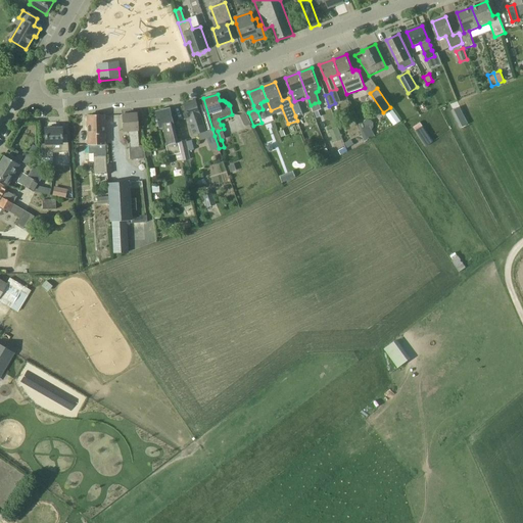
[(185,121),(190,119),(192,125),(189,126),(193,136),(199,134),(201,140),(215,136),(212,129),(203,98),(185,104),(186,105),(181,107),(185,121)]
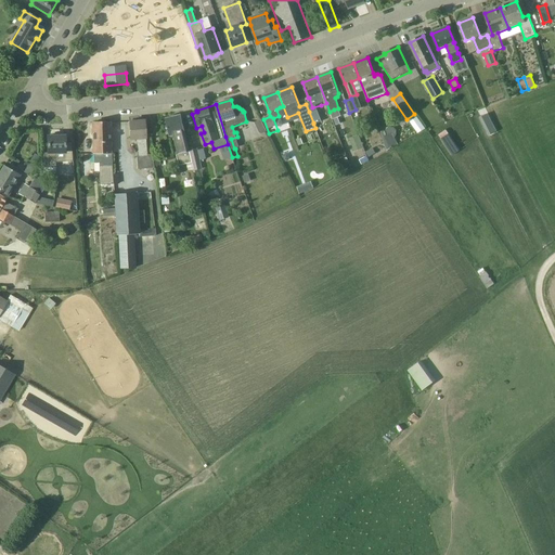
[(313,124),(320,121),(315,110),(309,112),(313,123),(313,124)]
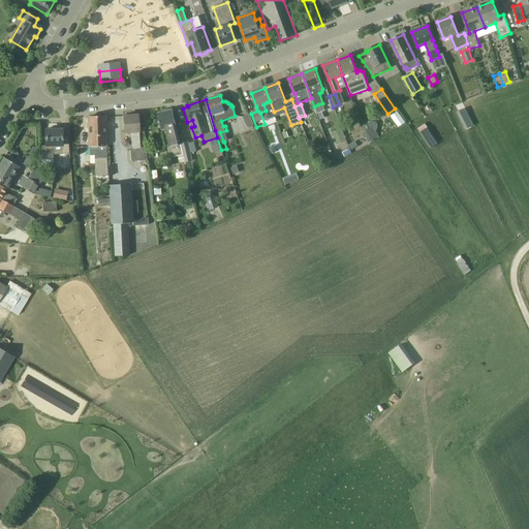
[(473,126),(464,109),(459,112),(467,128),(473,126)]
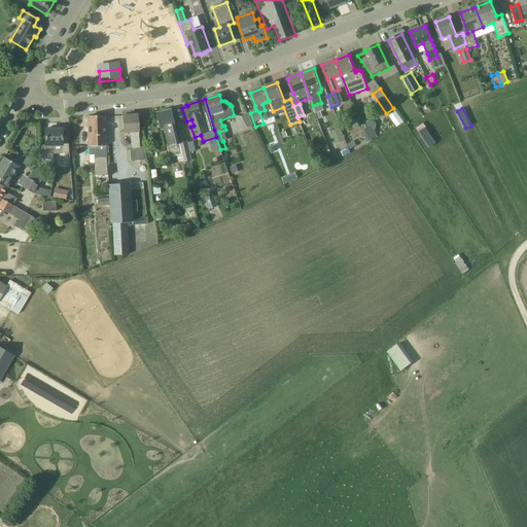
[(172,109),(167,110),(157,113),(162,130),(164,129),(168,146),(170,157),(183,154),(180,143),(172,109)]
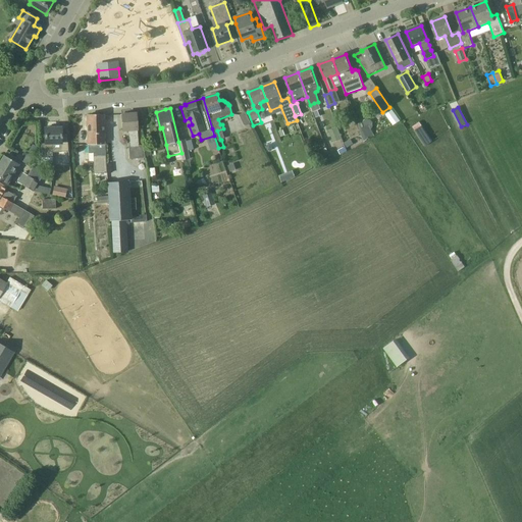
[(250,123),(245,112),(239,115),(245,126),(250,123)]
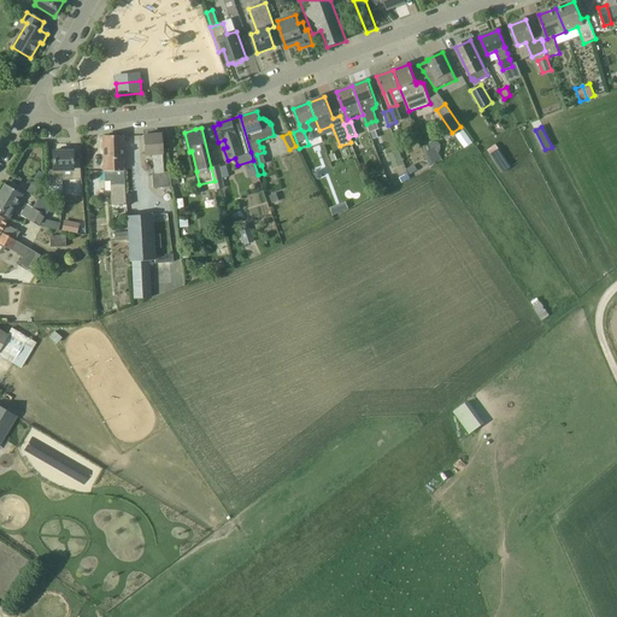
[(464,133),(458,136),(465,147),(471,142),(464,133)]
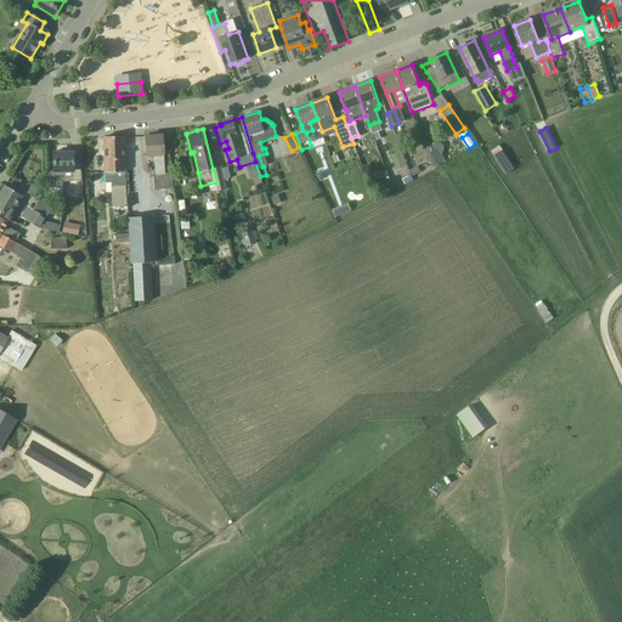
[(162,135),(146,136),(147,157),(154,156),(156,174),(152,174),(153,190),(173,188),(173,186),(171,176),(170,173),(165,173),(162,135)]
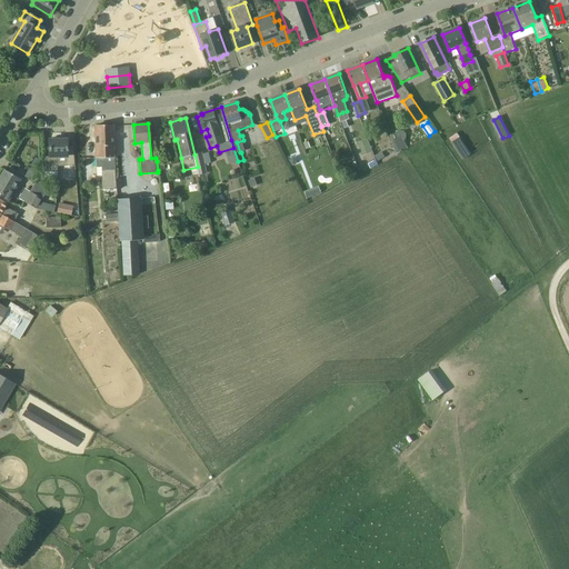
[(113,126),(112,126),(96,126),(97,158),(97,167),(102,167),(102,189),(117,189),(115,169),(116,169),(115,157),(113,157),(113,126)]
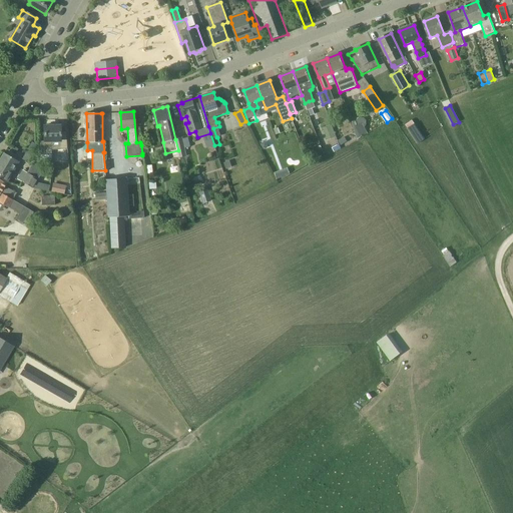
[(354,128),(358,138),(368,133),(362,123),(354,128)]
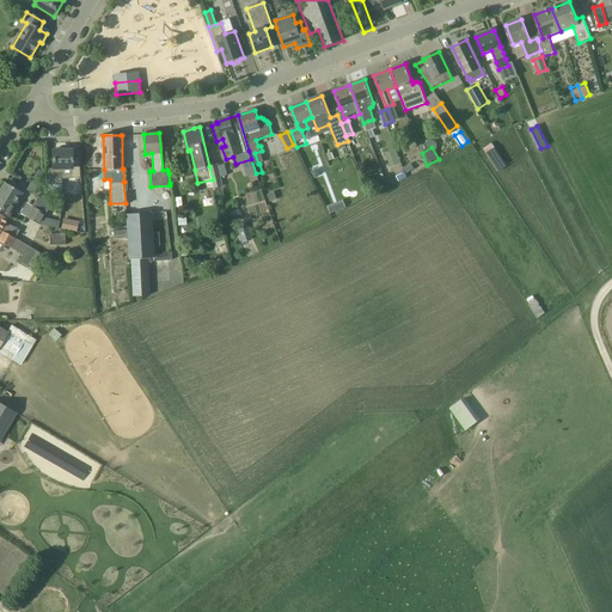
[(485,153),(491,163),(501,157),(495,147),(485,153)]
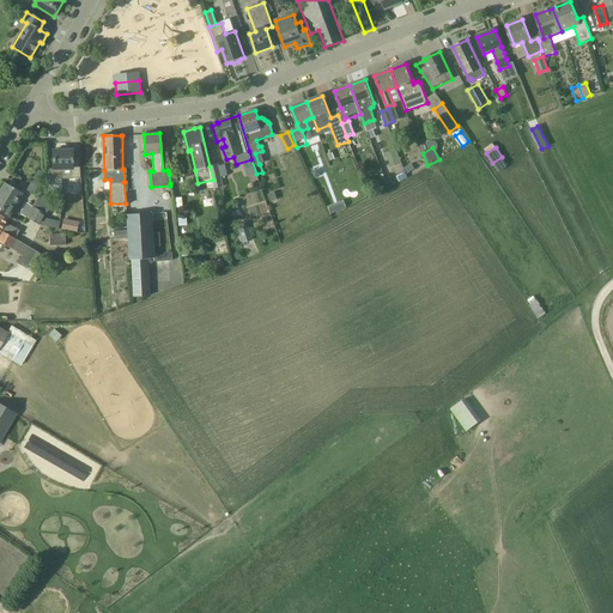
[(390,167),(401,163),(396,150),(386,155),(390,167)]
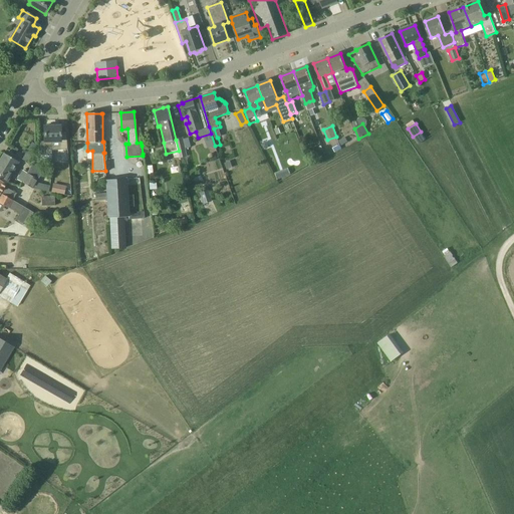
[(60,126),(44,126),(44,142),(39,142),(40,156),(52,156),(52,150),(67,150),(66,133),(60,133),(60,126)]
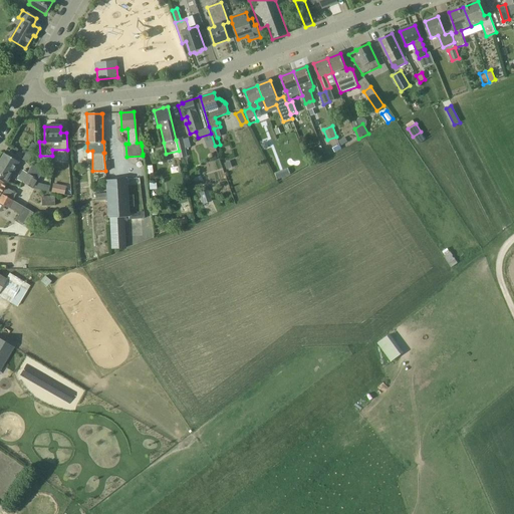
[(345,138),(338,141),(341,146),(347,143),(345,138)]
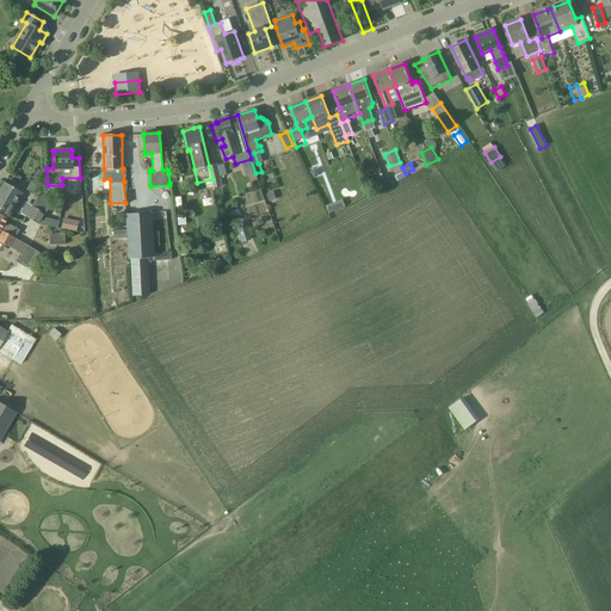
[(209,166),(213,179),(215,190),(223,187),(217,165),(209,166)]
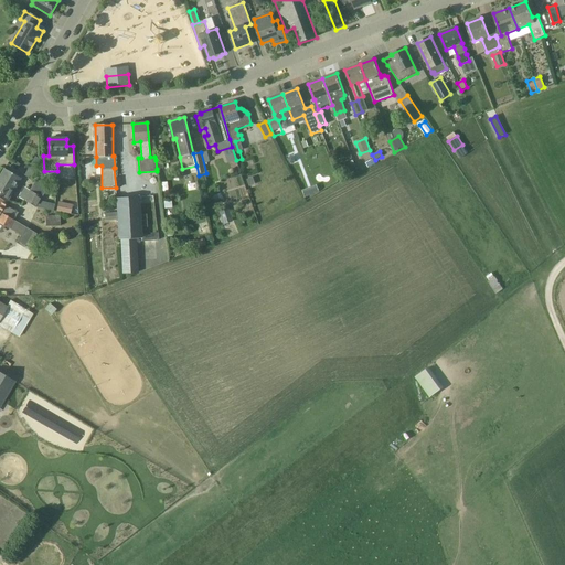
[(33,161),(24,176),(31,179),(39,164),(33,161)]
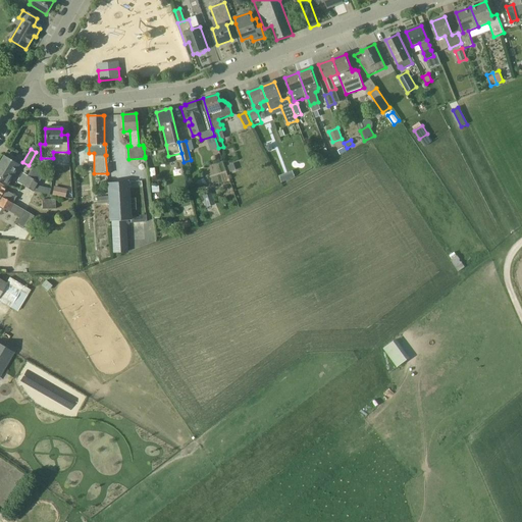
[(321,149),(313,152),(316,159),(324,156),(321,149)]
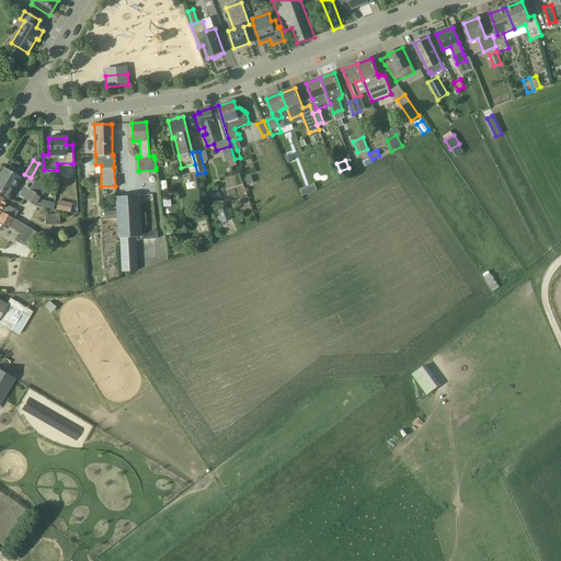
[(0,174),(0,196),(7,201),(21,178),(4,168),(0,174)]
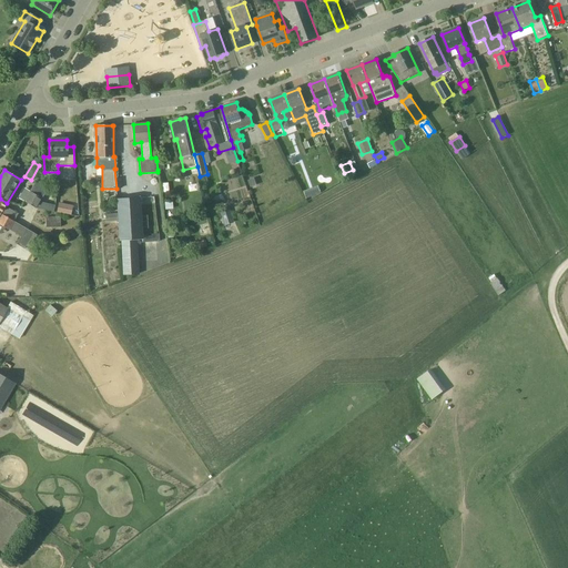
[(36,181),(30,192),(42,199),(48,188),(36,181)]
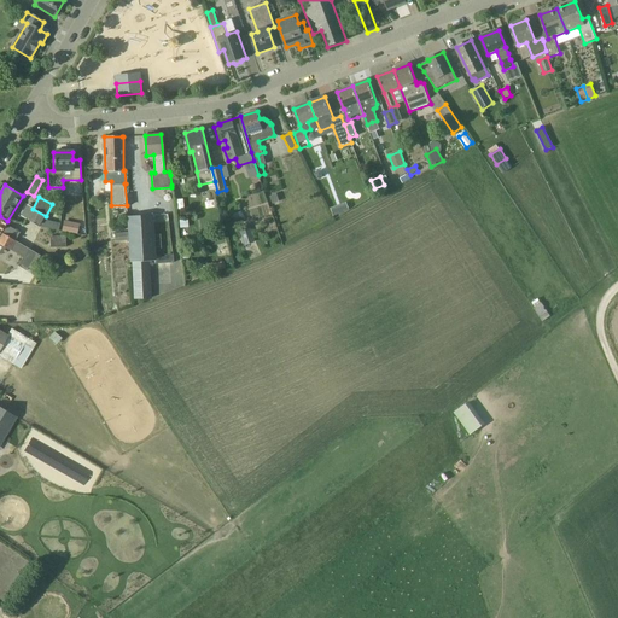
[(50,219),(34,210),(33,209),(27,219),(39,227),(44,228),(50,219)]
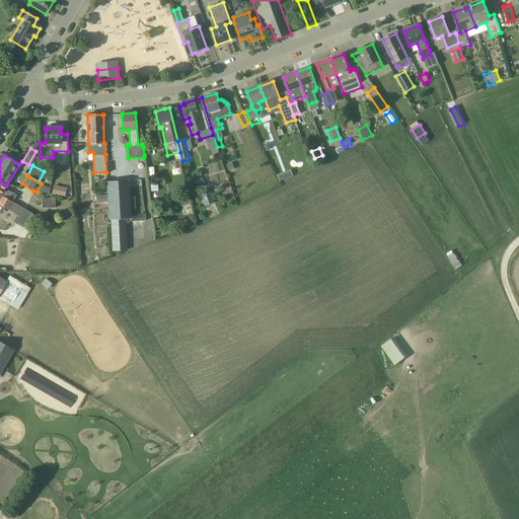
[(4,189),(6,186),(0,181),(0,195),(13,203),(17,196),(10,192),(9,192),(4,189)]
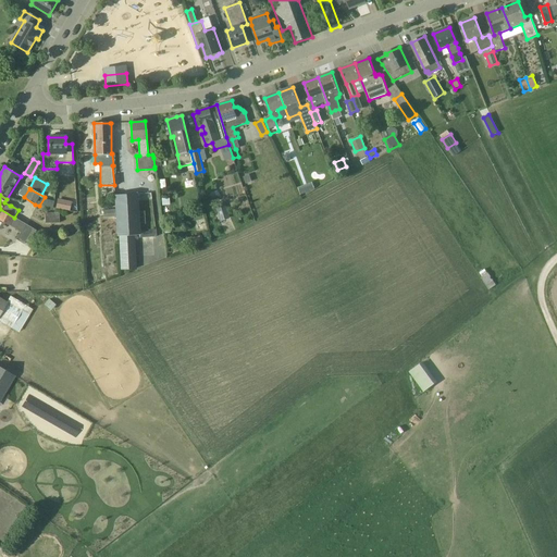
[(137,195),(114,196),(115,210),(115,217),(116,236),(120,236),(121,270),(135,270),(133,235),(139,235),(137,195)]
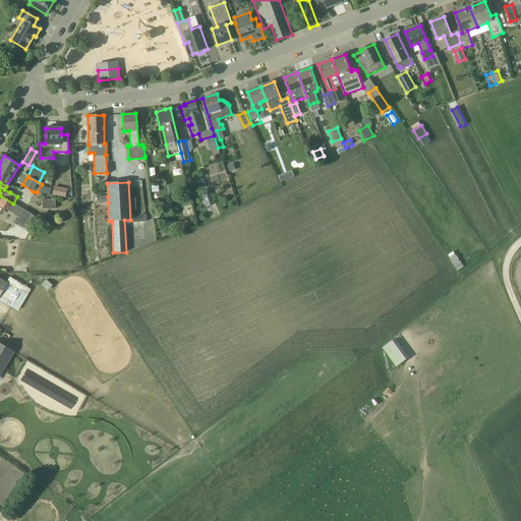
[(65,197),(66,188),(53,185),(51,195),(65,197)]
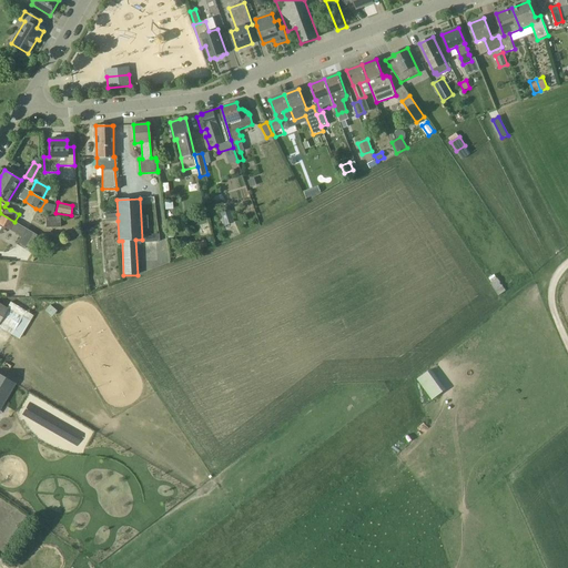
[(53,212),(56,205),(47,203),(44,211),(53,212)]
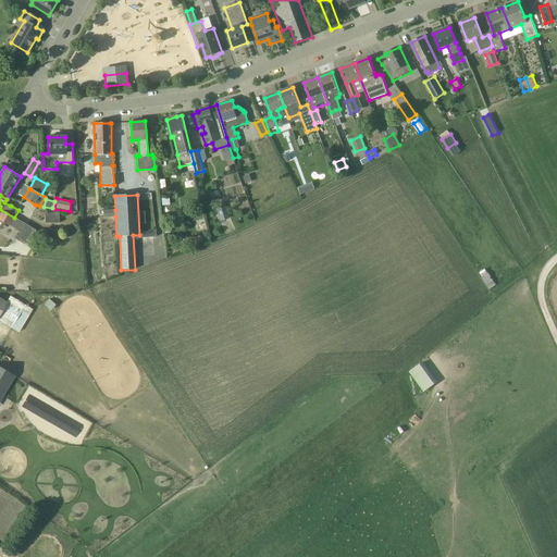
[(229,218),(225,206),(215,209),(220,221),(229,218)]
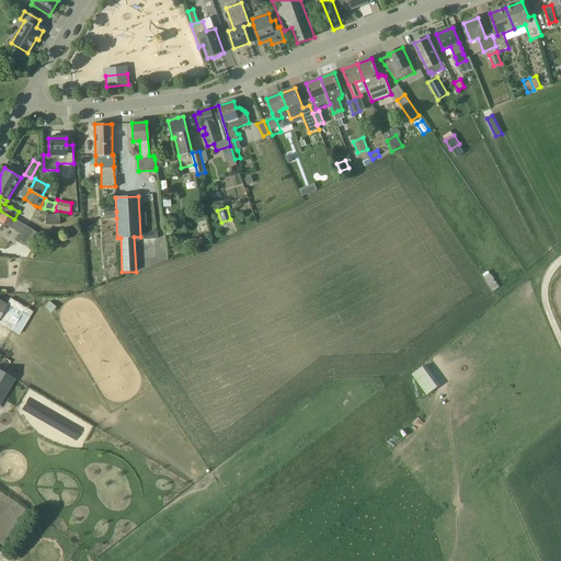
[(34,230),(14,219),(0,210),(0,221),(21,235),(16,242),(24,247),(34,230)]
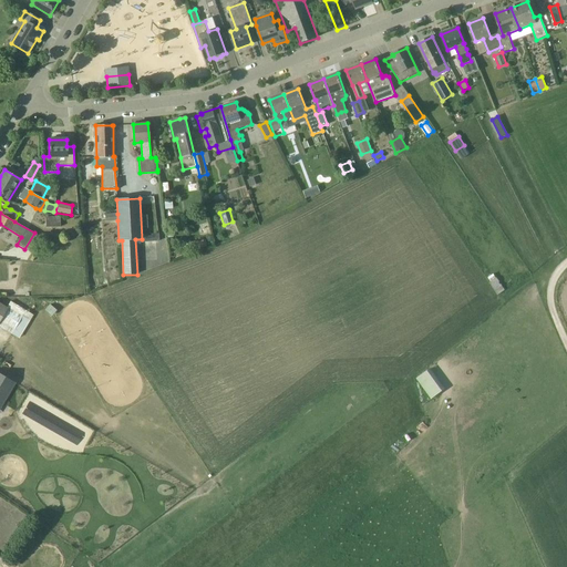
[(45,227),(60,227),(60,216),(45,216),(45,227)]
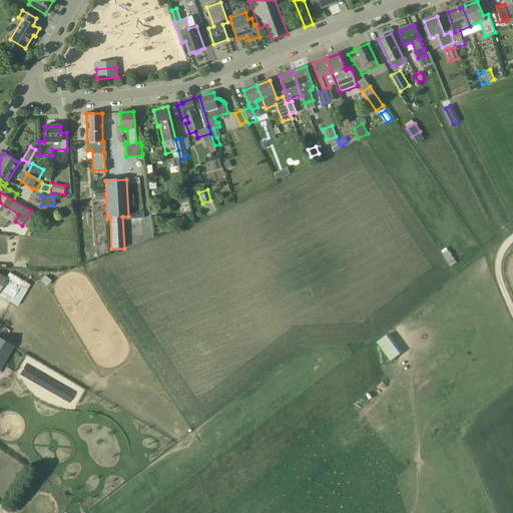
[(170,219),(172,227),(178,226),(178,224),(186,223),(185,217),(170,219)]
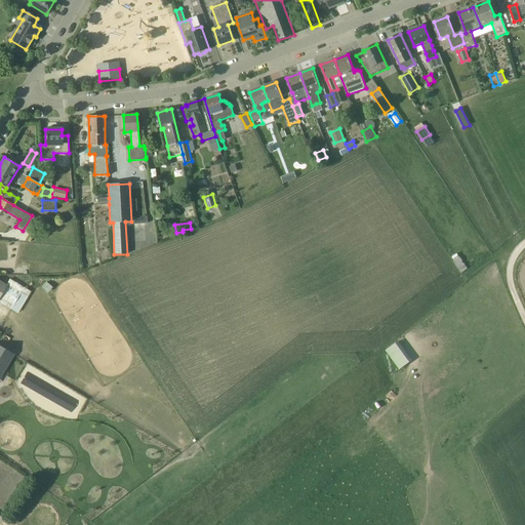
[(10,310),(17,314),(31,291),(23,287),(9,279),(6,284),(0,280),(0,304),(10,310)]
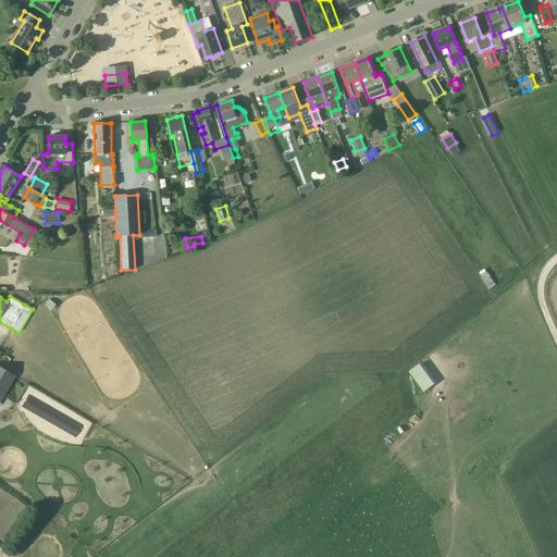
[(0,394),(12,374),(0,367),(0,394)]
